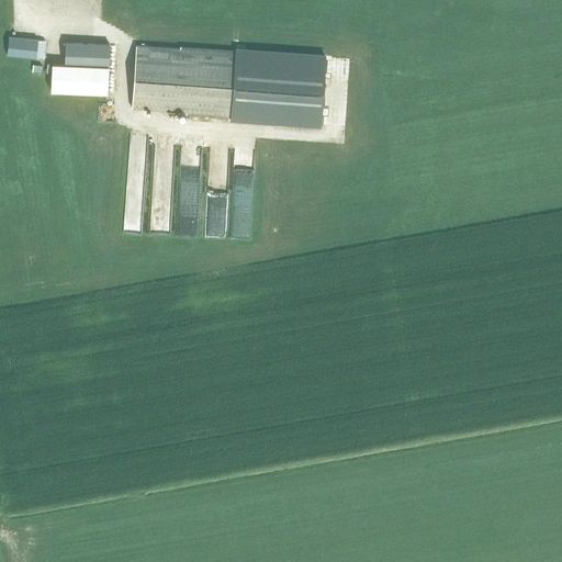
[(8,53),(8,54),(36,57),(38,38),(9,35),(8,53)]
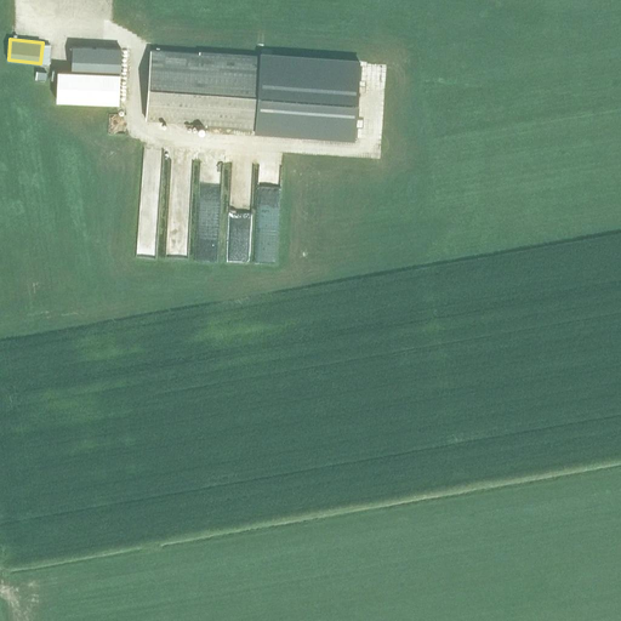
[(120,47),(73,46),(72,70),(58,70),(57,100),(119,101),(120,47)]
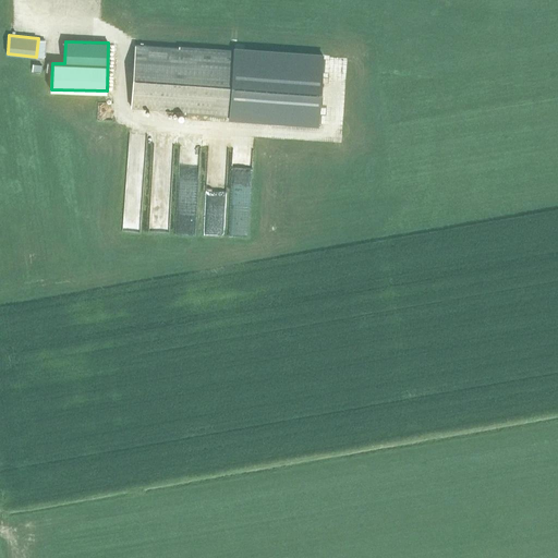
[(230,119),(256,120),(318,124),(324,52),(235,47),(234,51),(135,45),(131,107),(230,113),(230,119)]
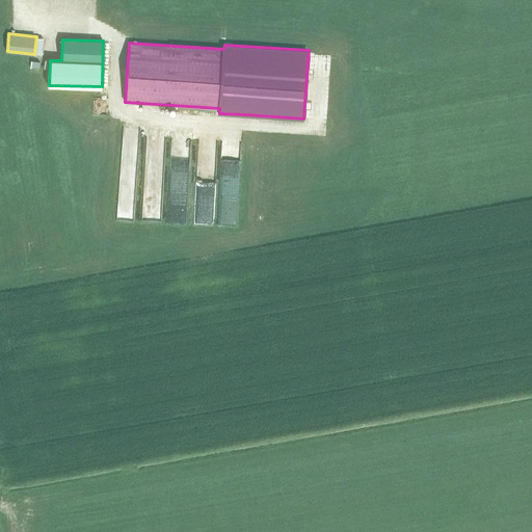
[(115,218),(129,218),(134,139),(121,138),(115,218)]
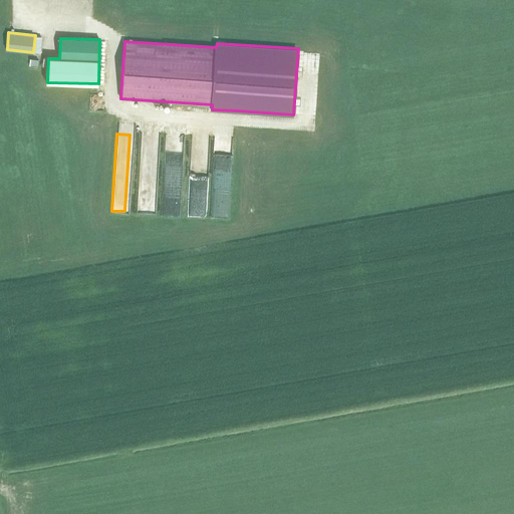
[(203,154),(191,153),(187,213),(203,214),(206,166),(202,166),(203,154)]
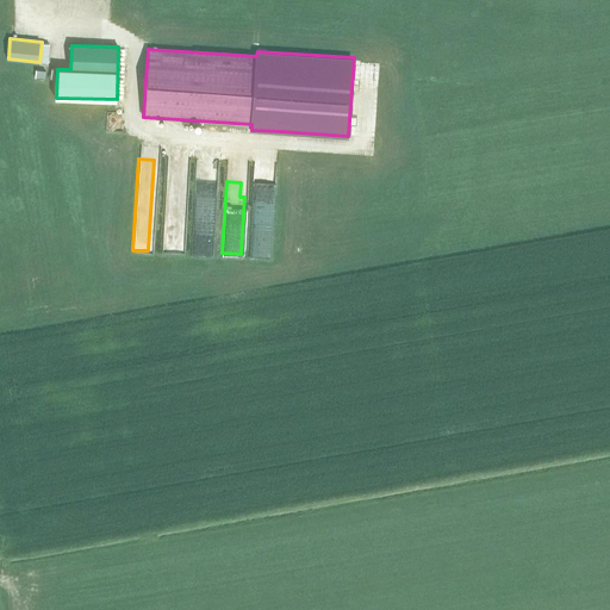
[(212,193),(194,192),(192,253),(209,254),(212,193)]
